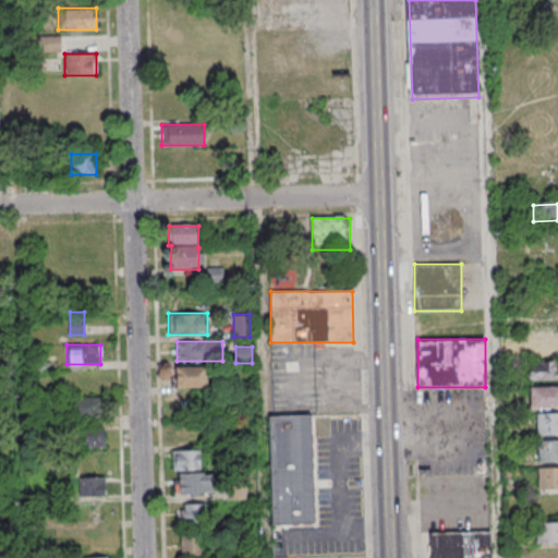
[(557,362),(528,363),(528,381),(557,380),(557,362)]
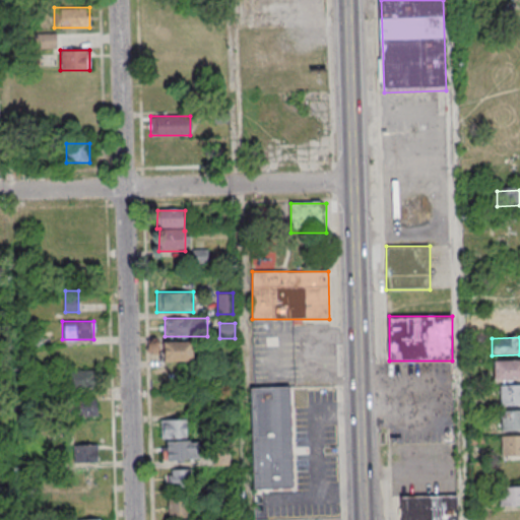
[(163,341),(163,362),(194,362),(194,341),(163,341)]
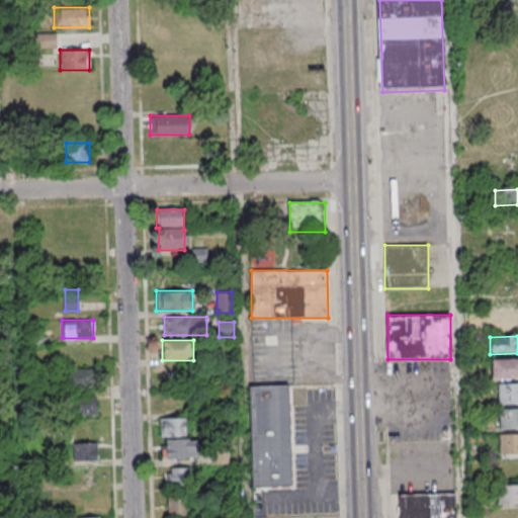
[(492,378),(517,378),(517,359),(492,360),(492,378)]
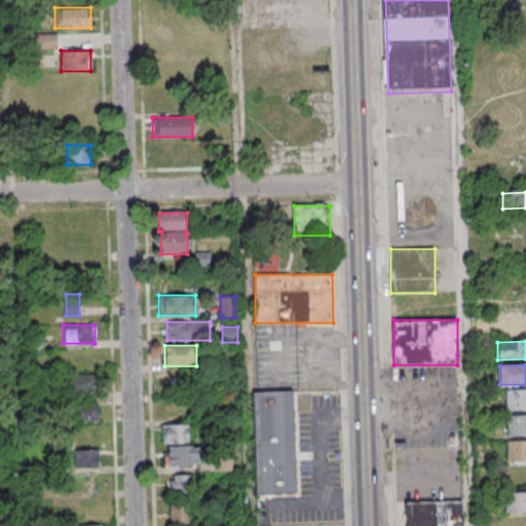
[(98,393),(98,376),(66,376),(66,393),(98,393)]
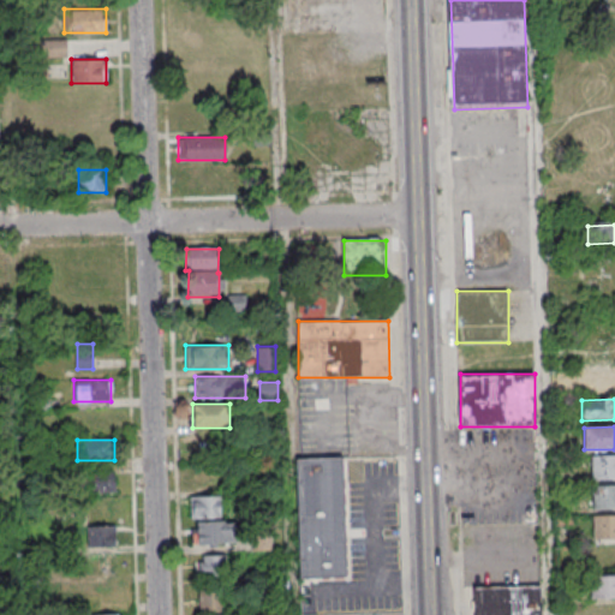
[(614,455),(591,457),(591,479),(614,479),(614,455)]
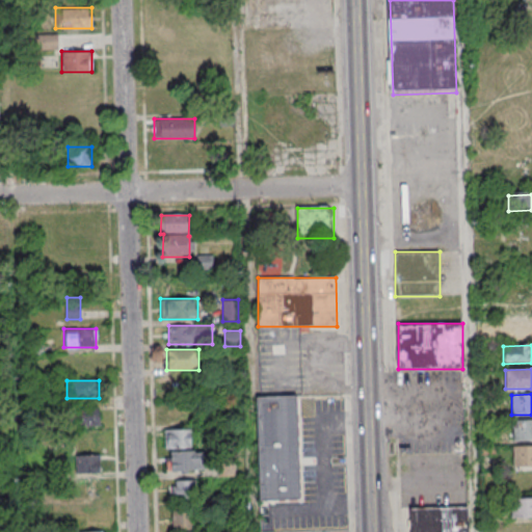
[(301,498),(298,396),(261,396),(263,488),(281,487),(281,499),(301,498)]
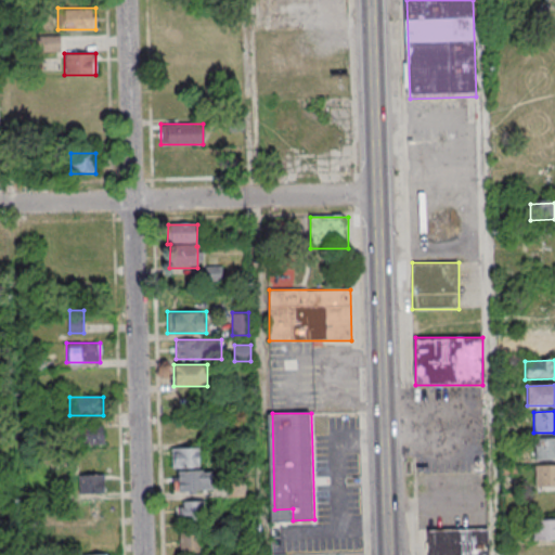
[(79,426),(78,447),(103,448),(104,428),(79,426)]
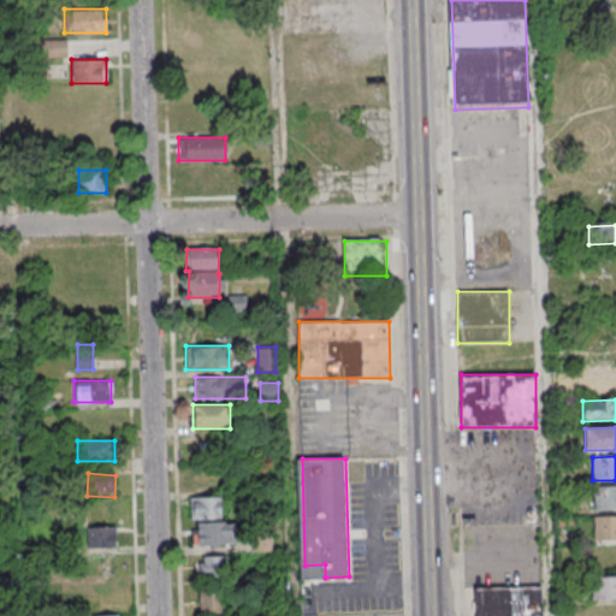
[(615,485),(593,486),(593,510),(615,510),(615,485)]
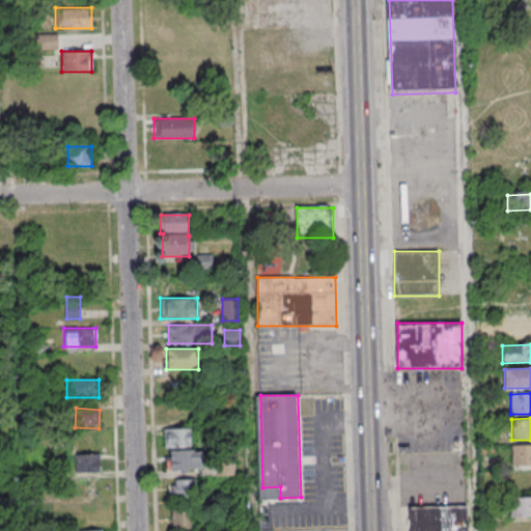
[(165,428),(165,447),(190,447),(190,428),(165,428)]
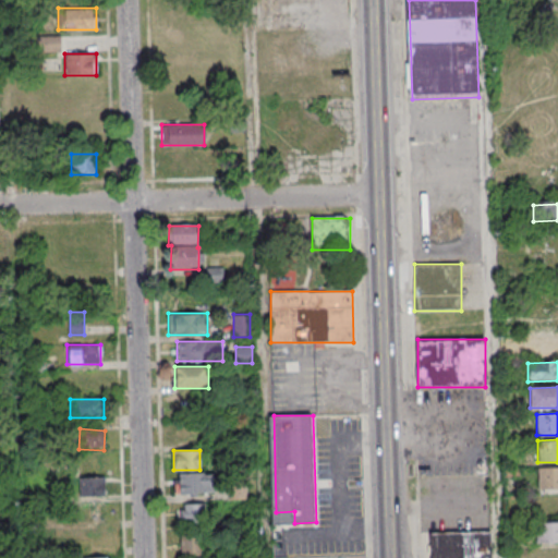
[(557,466),(538,468),(538,488),(557,488),(557,466)]
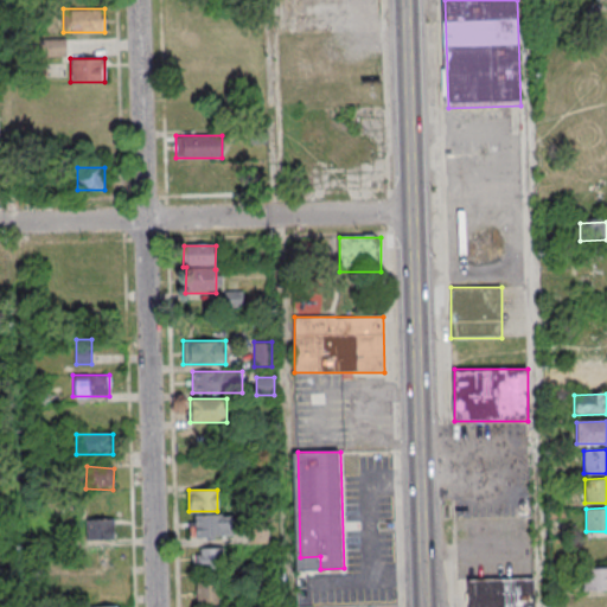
[(190,515),(190,537),(235,538),(235,515),(190,515)]
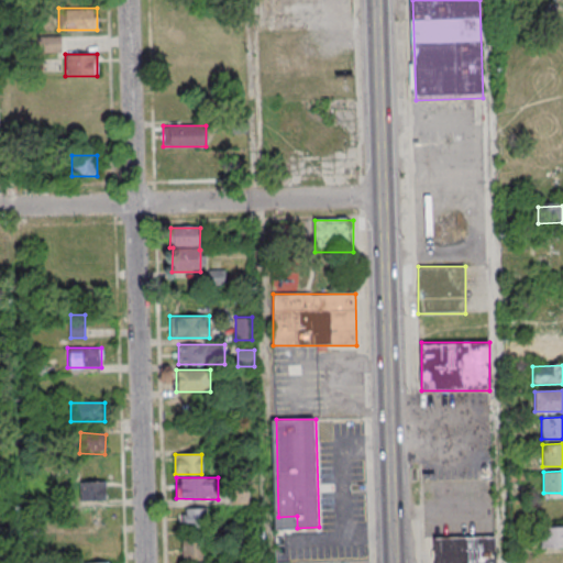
[(80,482),(80,501),(106,501),(106,482),(80,482)]
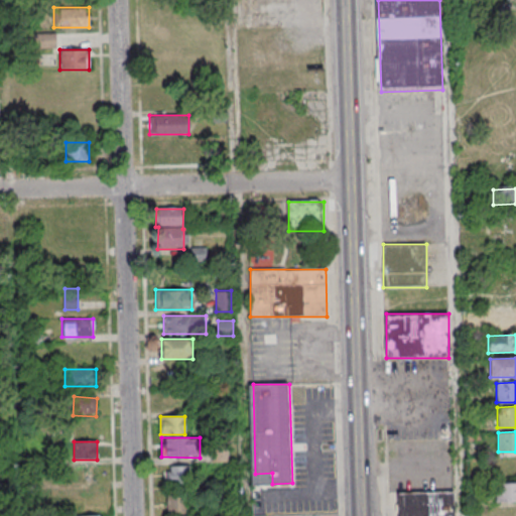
[(188,466),(166,466),(166,483),(188,483),(188,466)]
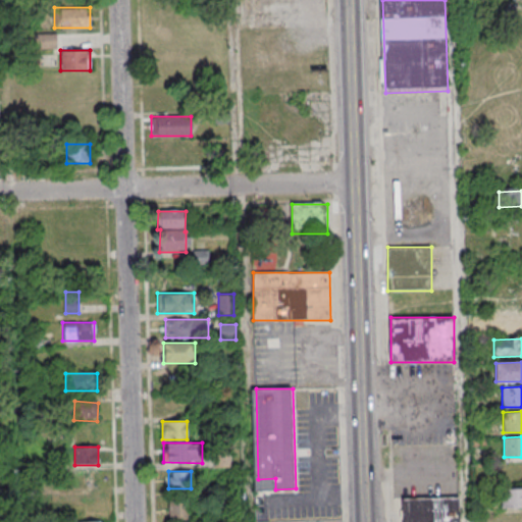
[(521,487),(501,488),(501,508),(521,508),(521,487)]
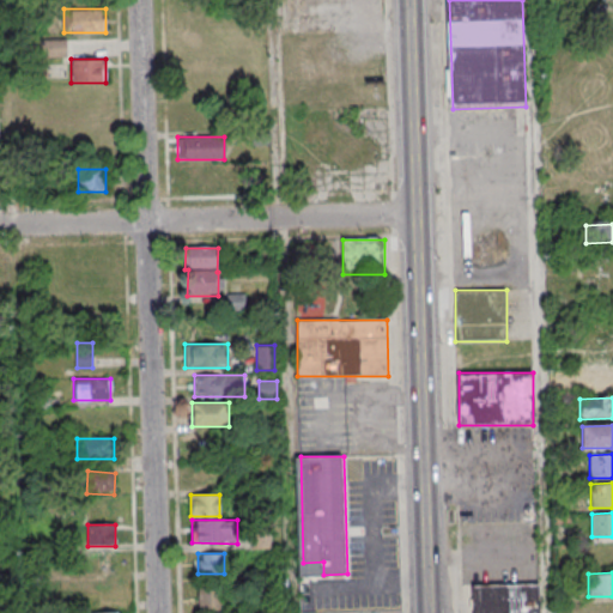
[(539,612),(540,583),(473,584),(473,612),(539,612)]
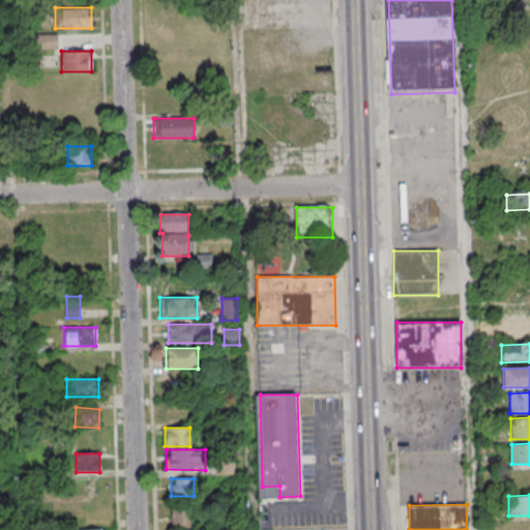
[(189,507),(171,507),(171,527),(189,527),(189,507)]
